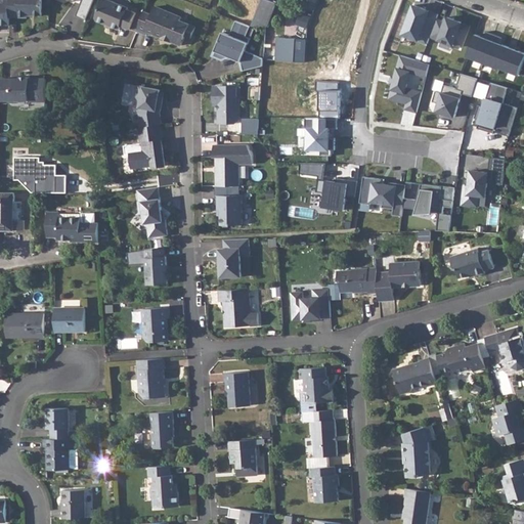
[(9,15),(9,0),(0,0),(0,23),(9,24),(9,15)]
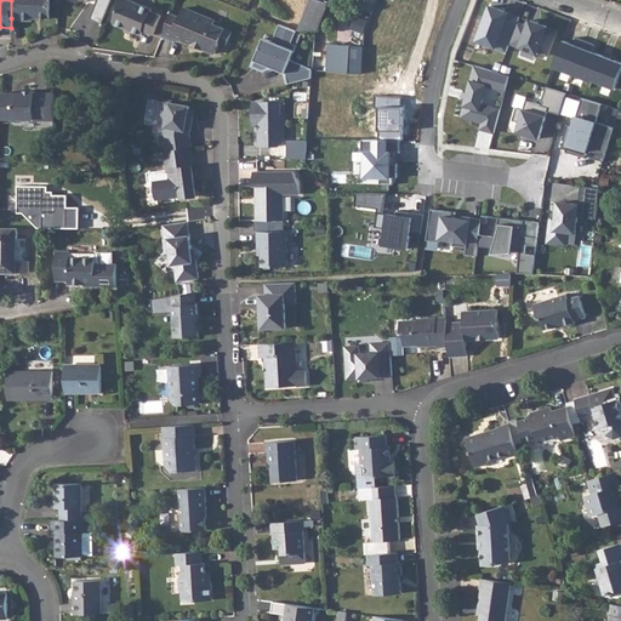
[(50,0),(11,0),(11,18),(33,18),(33,16),(50,16),(50,0)]
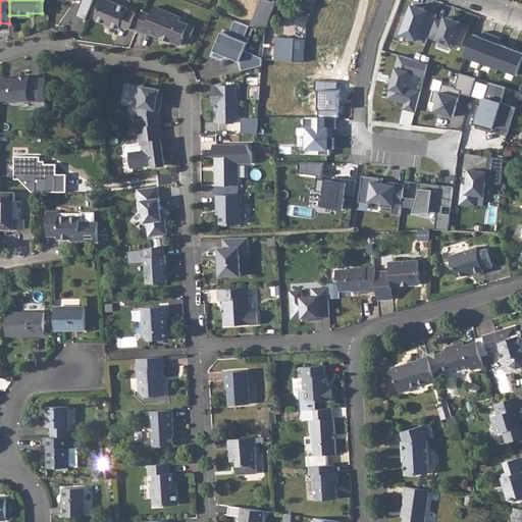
[(92,0),(75,0),(81,2),(74,16),(84,20),(92,0)]
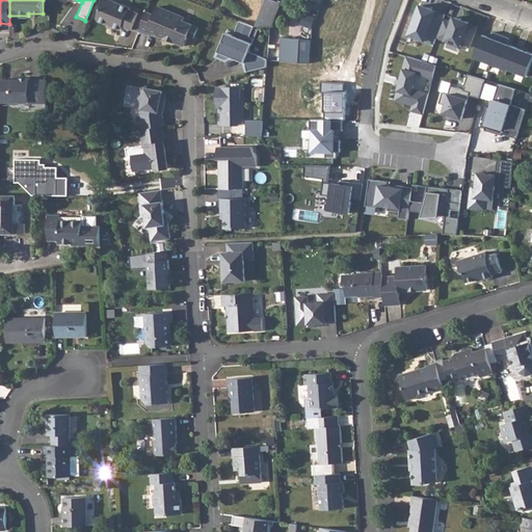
[(122,0),(104,0),(99,15),(100,18),(108,21),(109,19),(114,22),(113,23),(123,27),(124,23),(133,26),(140,9),(131,5),(132,4),(122,0)]
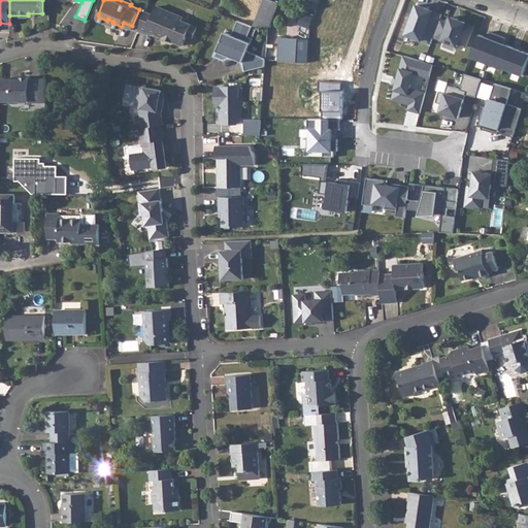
[(283,1),(279,0),(265,0),(258,25),(259,26),(274,25),(283,1)]
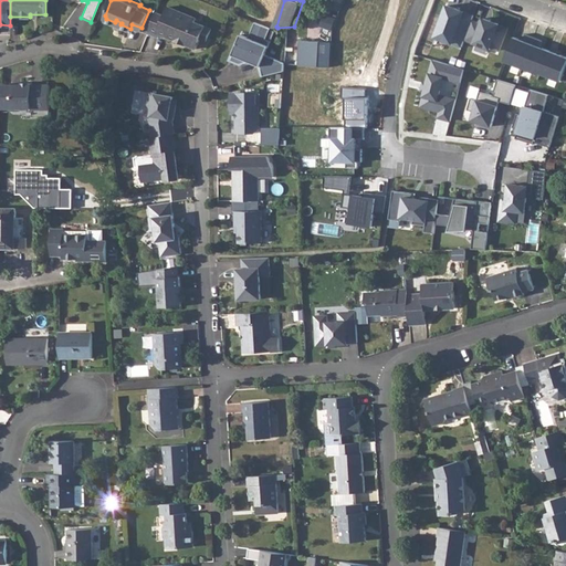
[(198,16),(170,3),(166,12),(159,9),(150,30),(160,33),(163,28),(169,31),(170,34),(177,37),(180,35),(185,38),(187,41),(198,46),(202,35),(208,38),(213,27),(197,19),(198,16)]
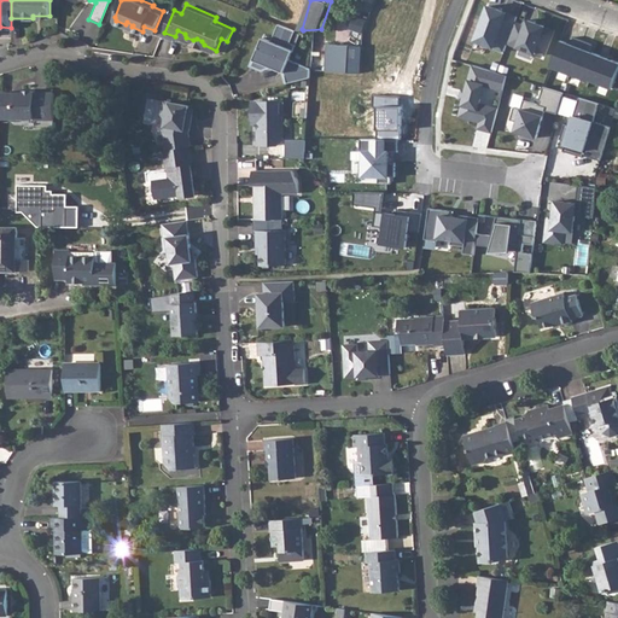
[(472,42),(502,53),(505,47),(513,22),(516,18),(487,7),(472,42)]
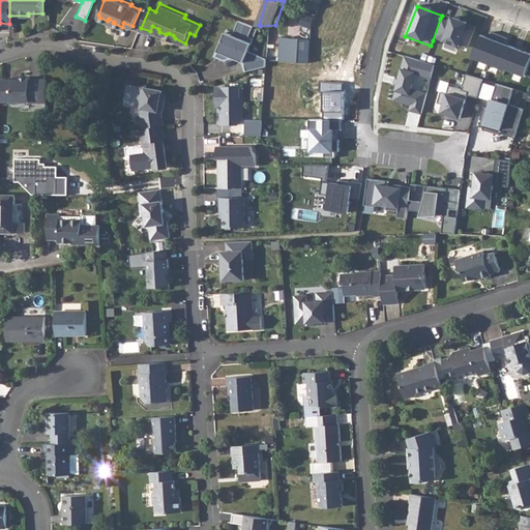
[(447,22),(440,19),(433,40),(455,48),(457,46),(466,49),(474,25),(448,17),(447,22)]
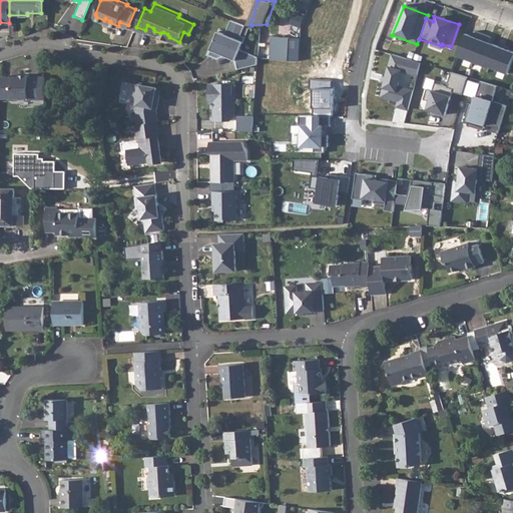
[(227,31),(220,28),(210,51),(219,55),(225,53),(226,51),(230,53),(229,54),(236,58),(238,67),(258,62),(259,54),(242,47),(247,35),(242,33),(246,23),(233,17),(227,31)]
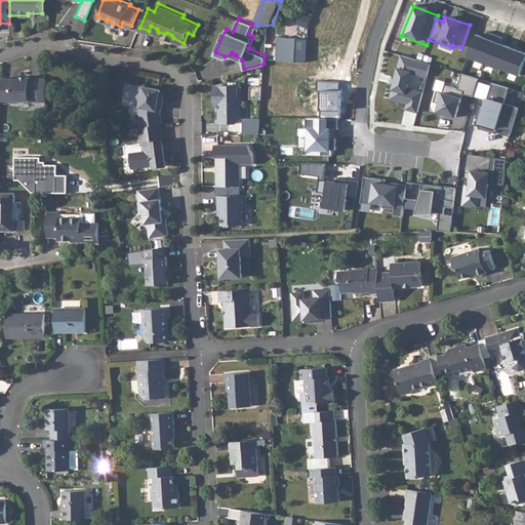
[(277,38),(275,62),(306,64),(308,27),(286,25),(285,38),(277,38)]
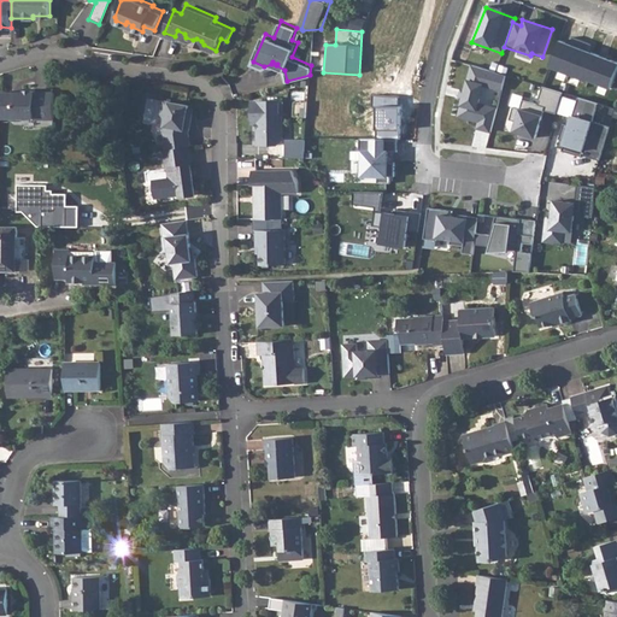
[(569,46),(559,42),(550,65),(609,88),(616,65),(616,63),(588,52),(592,45),(573,37),(569,46)]
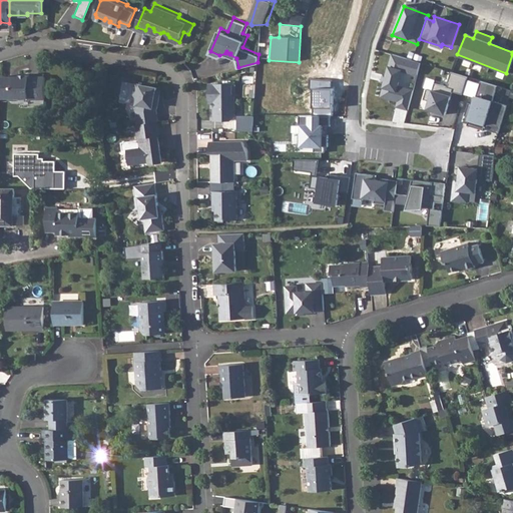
[(417,77),(421,61),(392,54),(388,68),(385,67),(380,90),(383,90),(381,97),(399,102),(398,107),(408,110),(413,89),(407,87),(410,75),(417,77)]
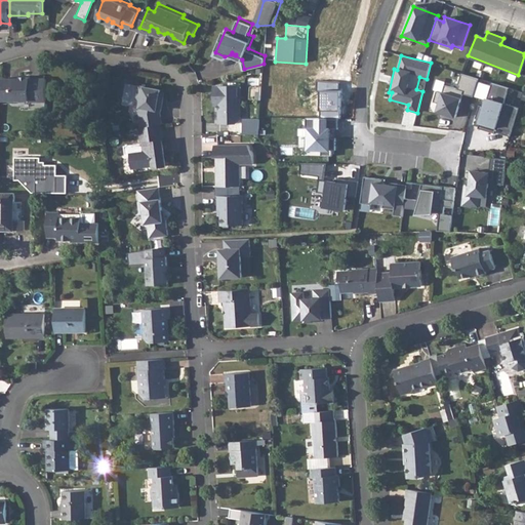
[(471,98),(477,79),(462,75),(458,89),(444,85),(445,81),(438,79),(429,112),(454,119),(461,95),(471,98)]
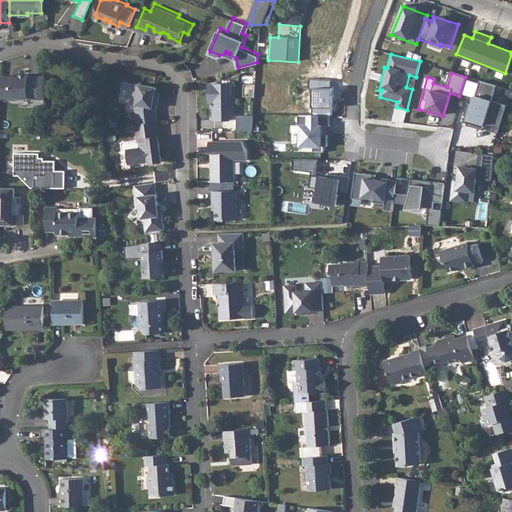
[(45,98),(45,76),(29,76),(29,75),(19,75),(17,76),(0,75),(0,96),(7,97),(10,99),(19,99),(21,97),(28,97),(28,98),(45,98)]
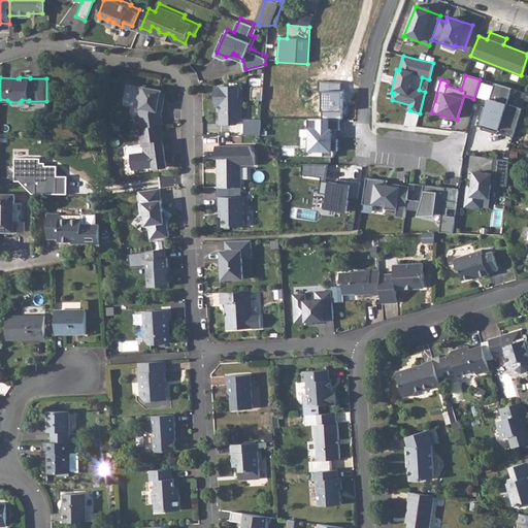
[(510,90),(480,79),(473,99),(485,103),(477,126),(512,136),(520,109),(506,105),(510,90)]
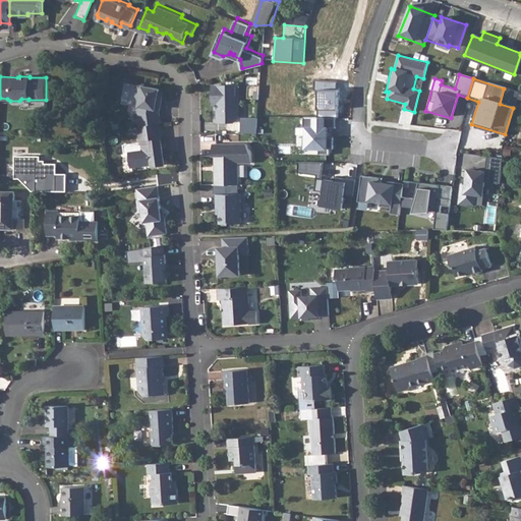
[(249,94),(259,94),(261,81),(250,80),(249,94)]
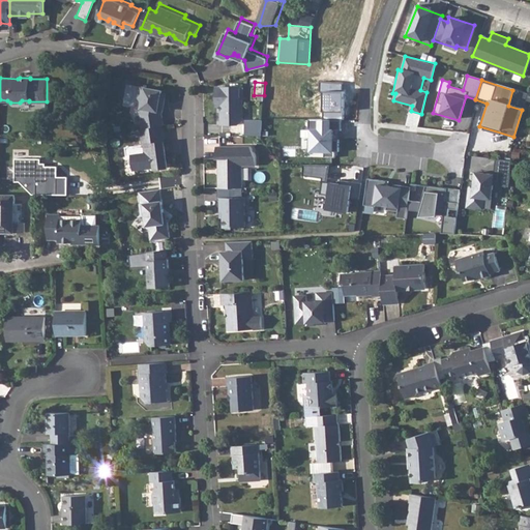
[(343,83),(320,82),(320,91),(324,91),(323,118),(329,119),(343,119),(345,91),(342,91),(343,83)]
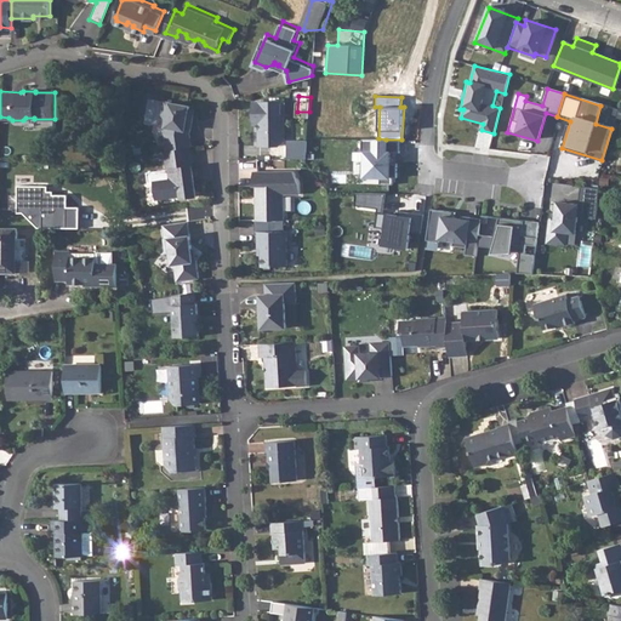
[(280,97),(254,98),(254,119),(262,119),(262,125),(258,125),(260,142),(279,142),(284,136),(284,113),(279,113),(279,109),(280,109),(280,97)]
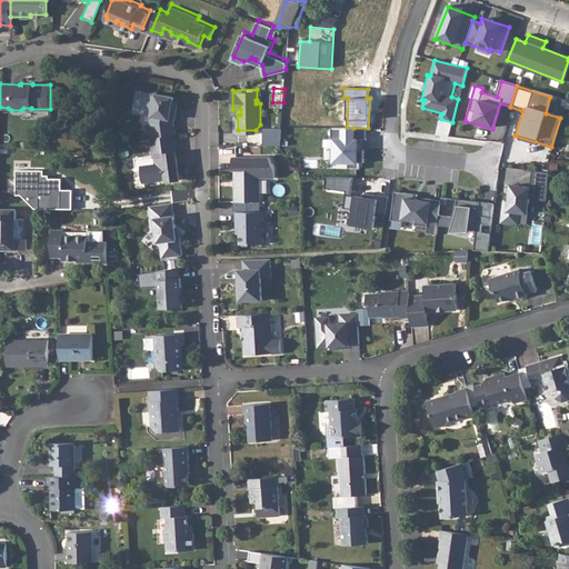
[(175,93),(151,90),(149,101),(153,107),(151,118),(153,135),(173,131),(176,131),(173,119),(177,102),(172,101),(173,97),(175,93)]
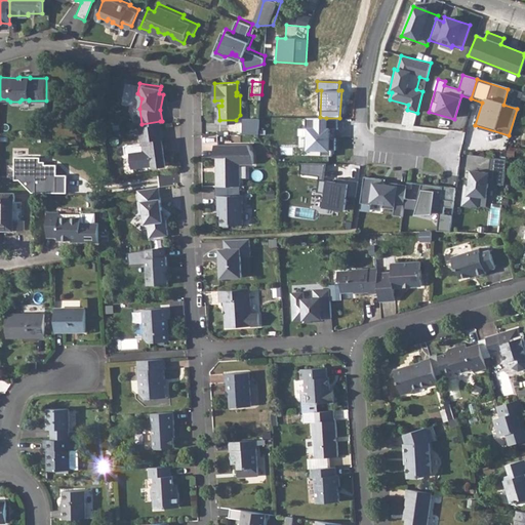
[(326,129),(326,118),(306,117),(306,129),(298,128),(297,139),(304,139),(304,151),(329,152),(329,130),(326,129)]
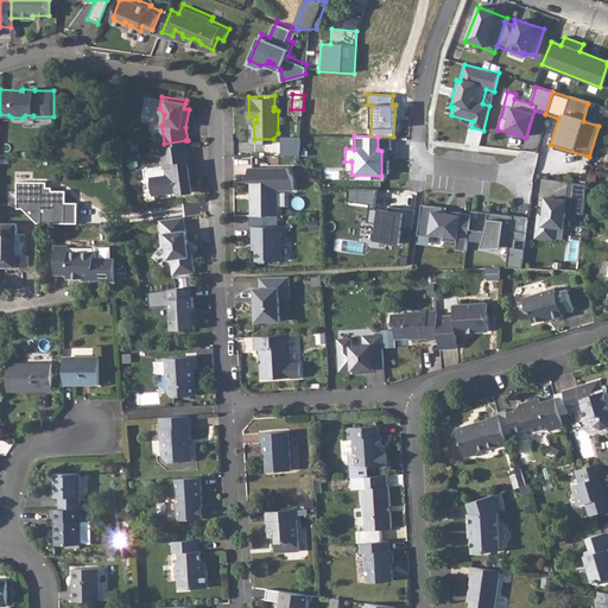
[(178,190),(192,188),(185,140),(164,144),(163,144),(165,162),(144,165),(145,176),(152,175),(153,191),(178,188),(178,190)]
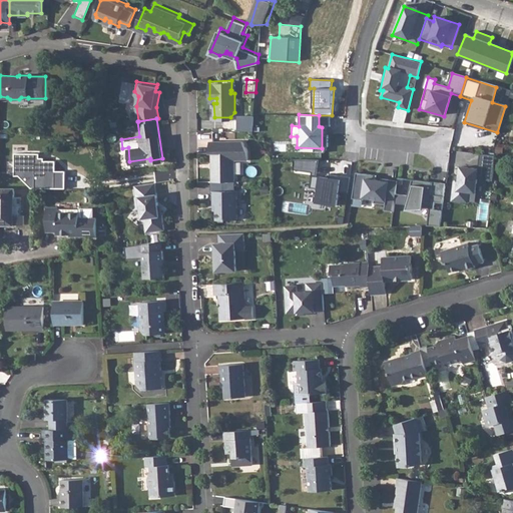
[(242,138),(209,138),(209,150),(211,151),(211,160),(214,160),(214,164),(211,167),(211,179),(234,179),(234,157),(248,157),(247,147),(242,138)]
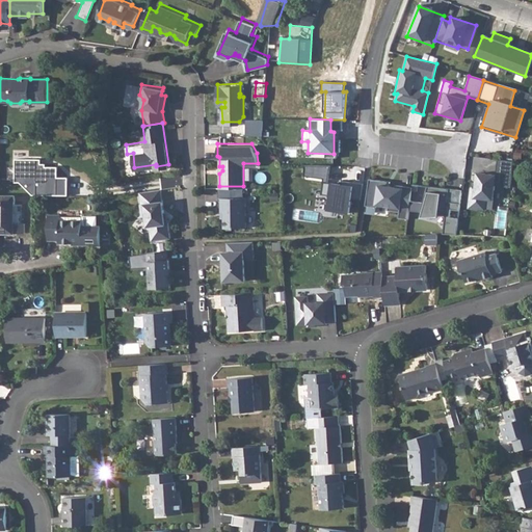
[(498,160),(473,157),(471,175),(475,175),(473,187),(469,187),(466,209),(484,211),(484,209),(491,210),(498,160)]
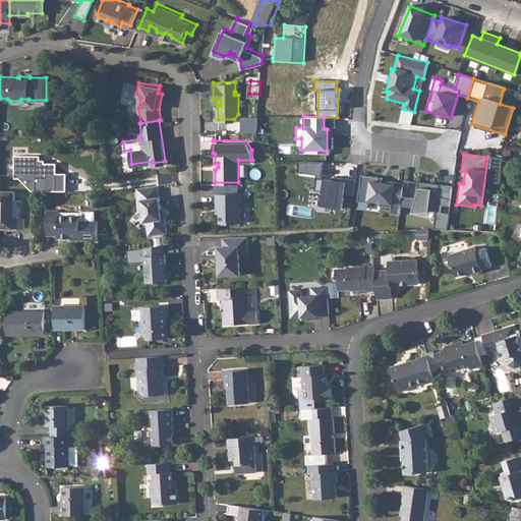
[(63,190),(62,175),(55,175),(54,165),(42,166),(42,162),(38,163),(37,156),(13,157),(14,179),(30,192),(63,190)]
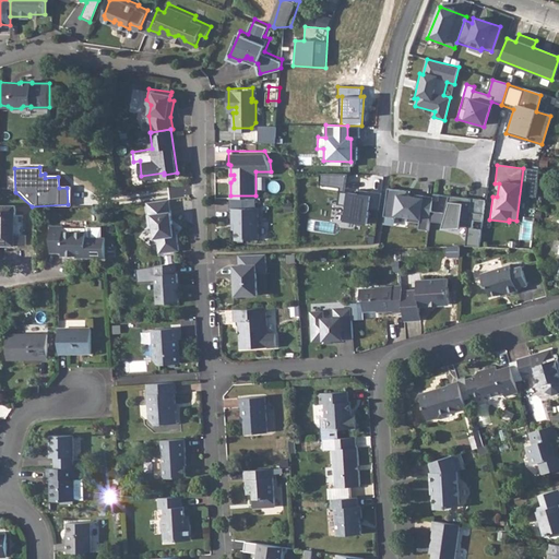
[(376,216),(378,197),(341,192),(343,176),(318,174),(317,188),(336,190),(334,205),(343,206),(341,223),(366,226),(367,215),(376,216)]
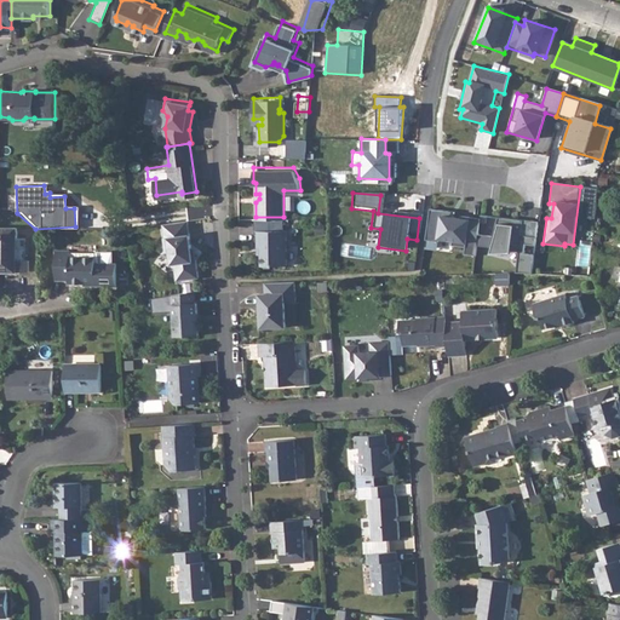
[(476,247),(480,220),(453,217),(454,212),(429,208),(424,248),(448,252),(449,246),(465,248),(464,256),(475,257),(476,247)]
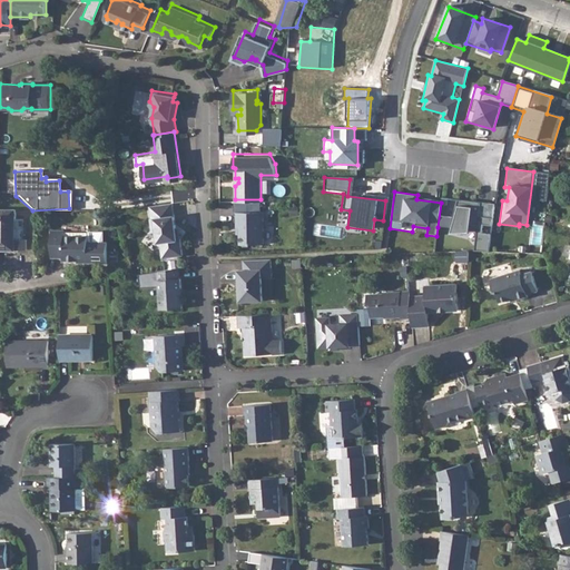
[(473,253),(491,254),(495,203),(441,198),(441,203),(438,227),(450,228),(450,233),(469,235),(470,227),(475,228),(473,253)]
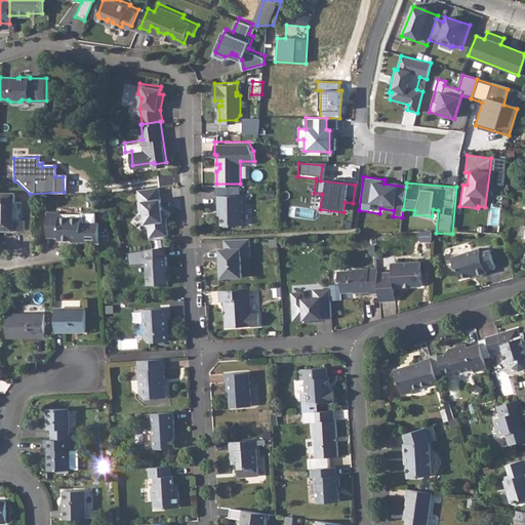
[(221,207),(221,223),(242,223),(242,193),(240,193),(240,184),(216,184),(216,196),(218,196),(218,207),(221,207)]
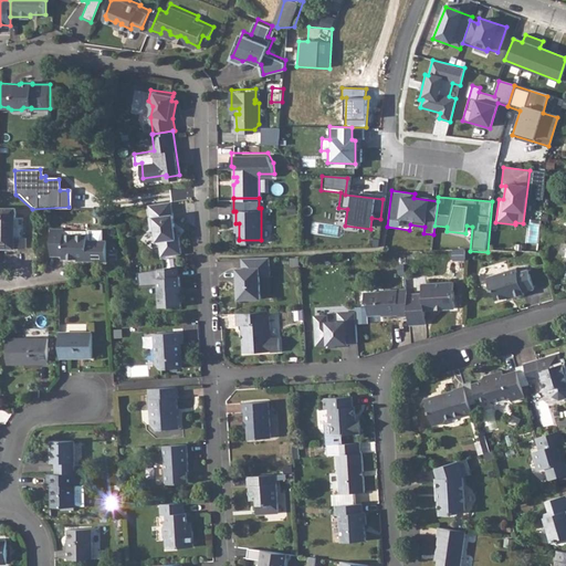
[(158,238),(159,253),(179,250),(178,234),(175,234),(174,223),(170,199),(148,201),(149,213),(148,215),(149,226),(154,226),(155,238),(158,238)]
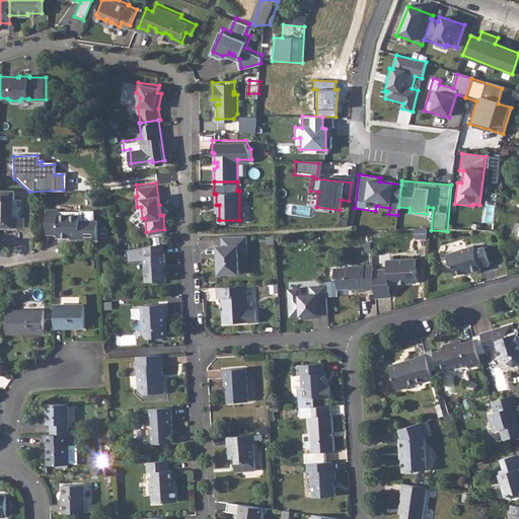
[(0,227),(13,228),(13,200),(13,191),(0,191),(0,227)]
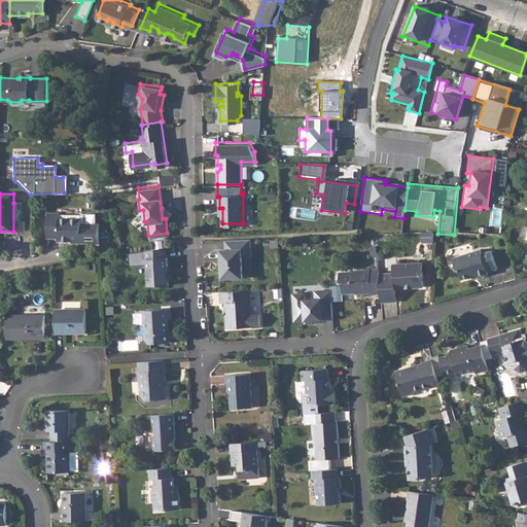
[(13,203),(13,232),(25,232),(25,221),(22,221),(22,203),(13,203)]
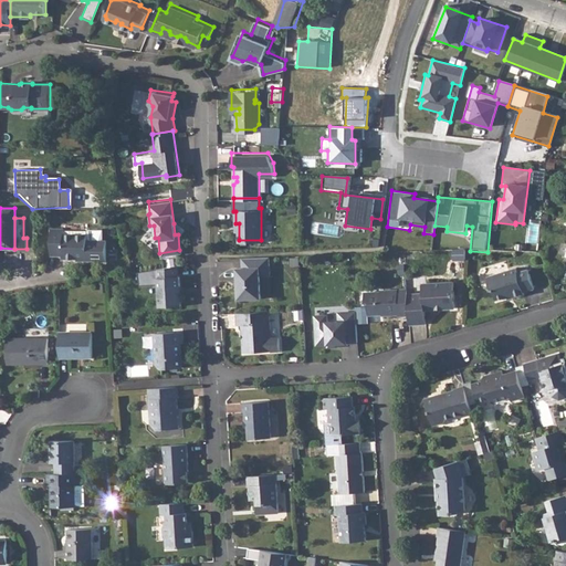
[(52,230),(51,257),(63,257),(63,259),(87,260),(87,261),(106,262),(107,241),(103,241),(103,231),(91,231),(87,233),(87,237),(64,236),(65,232),(65,230),(52,230)]
